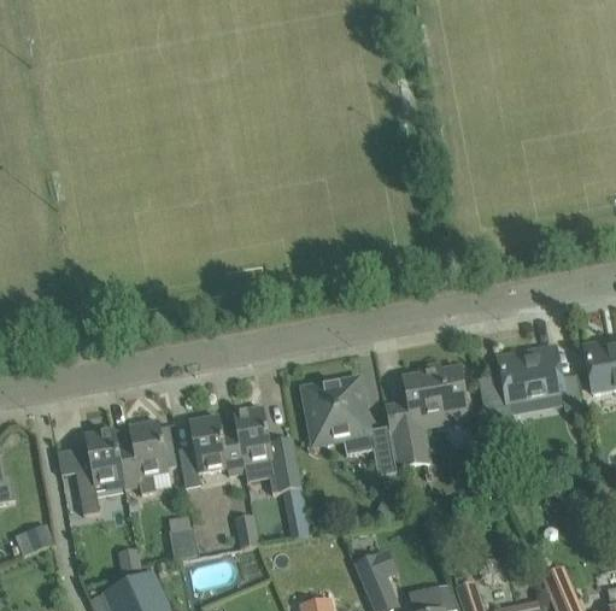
[(615,346),(586,352),(585,345),(584,345),(588,369),(593,393),(615,388),(615,346)]
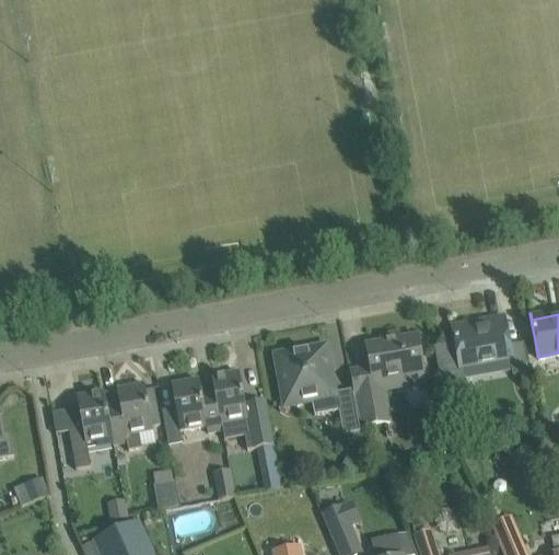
[(454,330),(453,323),(452,324),(459,368),(511,358),(503,314),(485,318),(486,324),(454,330)]
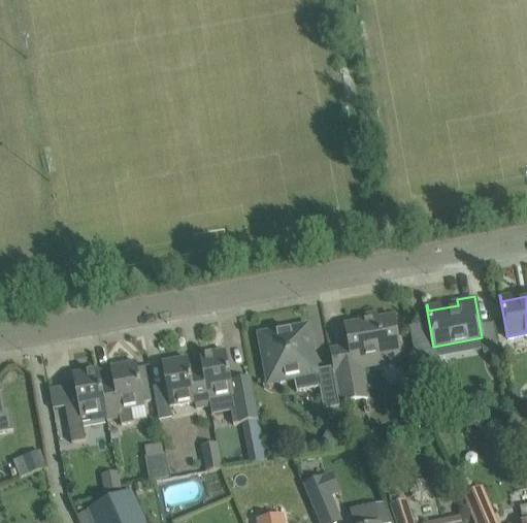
[(359,320),(344,323),(348,342),(330,346),(333,366),(340,401),(369,396),(363,365),(401,358),(393,314),(376,317),(375,309),(358,314),(359,320)]
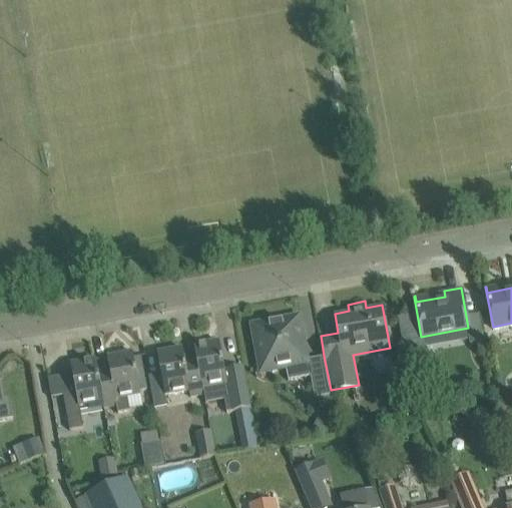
[(281,322),(257,327),(259,333),(261,347),(263,356),(267,355),(272,359),(272,363),(284,361),(287,374),(287,378),(304,374),(309,373),(308,369),(312,368),(311,362),(306,358),(301,359),(296,334),(302,332),(301,325),(297,322),(295,325),(289,322),(292,318),(288,316),(280,317),(281,322)]
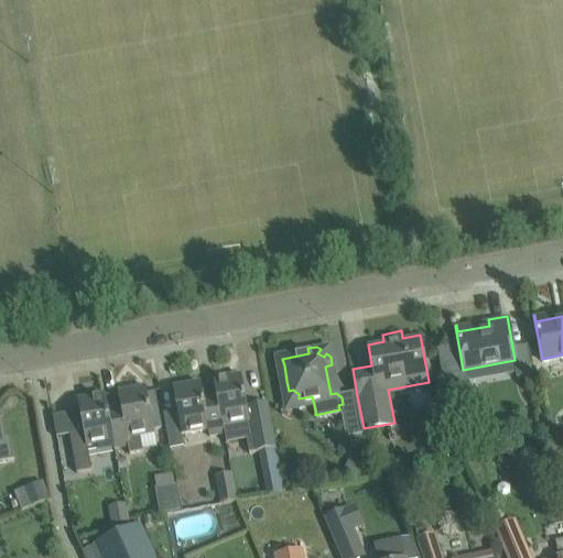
[(240,372),(213,378),(214,384),(217,398),(216,398),(222,425),(224,425),(225,430),(226,440),(247,437),(249,450),(274,446),(266,400),(247,404),(245,397),(242,385),(240,372)]
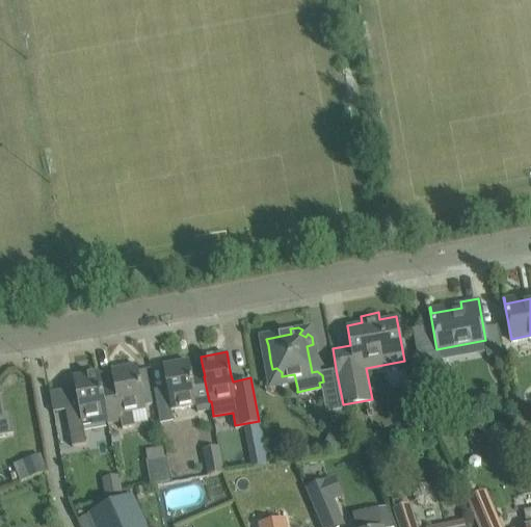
[(188,359),(162,364),(163,370),(166,386),(170,409),(194,404),(195,410),(212,406),(211,401),(209,401),(204,376),(192,378),(188,359)]
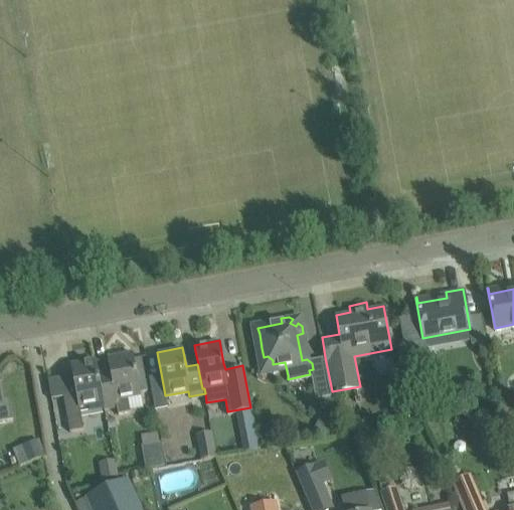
[(111,375),(99,377),(102,401),(103,405),(103,406),(116,404),(118,411),(130,409),(127,396),(141,394),(140,389),(147,388),(144,372),(137,374),(134,356),(133,351),(107,356),(108,358),(109,364),(111,375)]
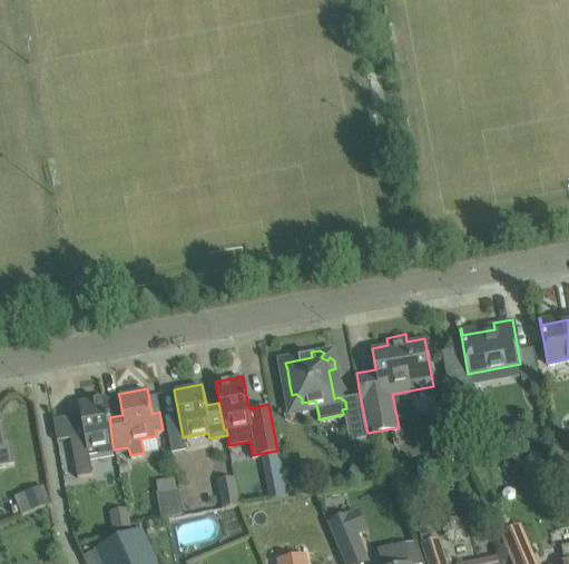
[(84,434),(69,436),(77,475),(91,472),(87,448),(96,446),(97,452),(114,448),(113,444),(109,417),(106,398),(106,396),(78,402),(79,409),(84,434)]
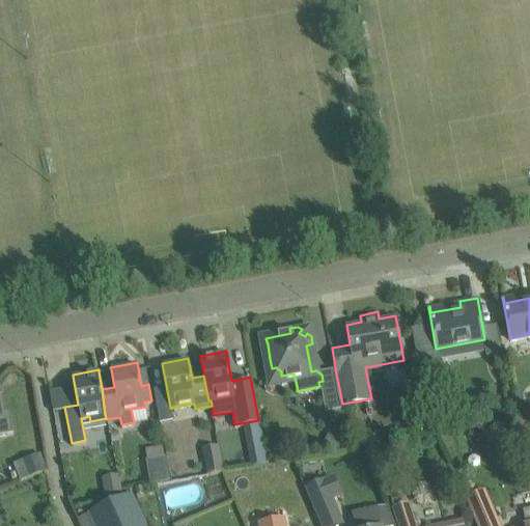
[(323,381),(318,382),(319,386),(324,410),(340,407),(334,379),(323,381)]
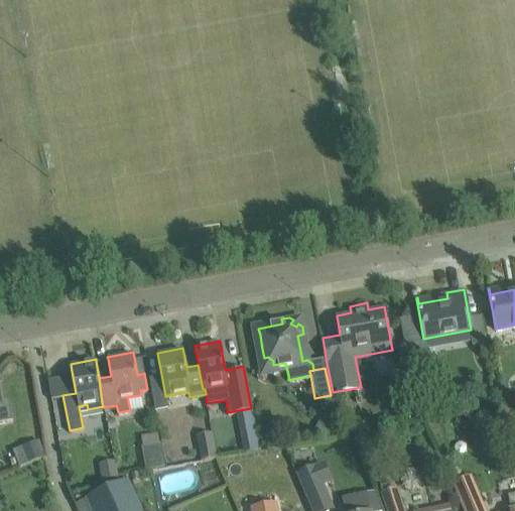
[(0,420),(12,418),(8,397),(2,398),(0,387),(0,420)]
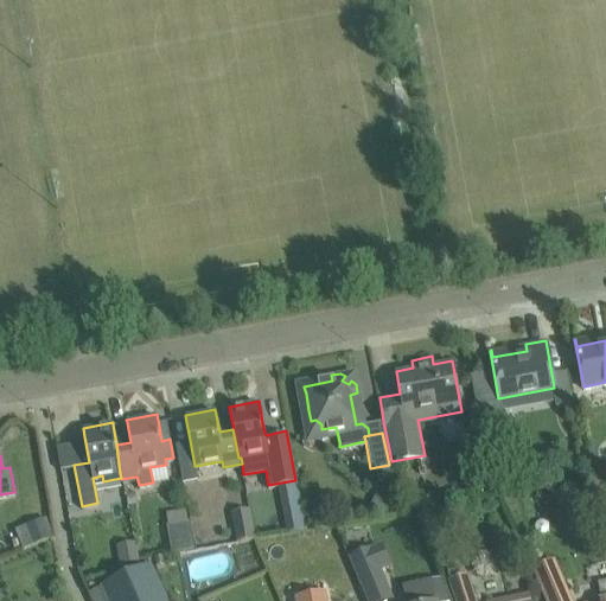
[(395,497),(387,492),(377,506),(386,511),(395,497)]
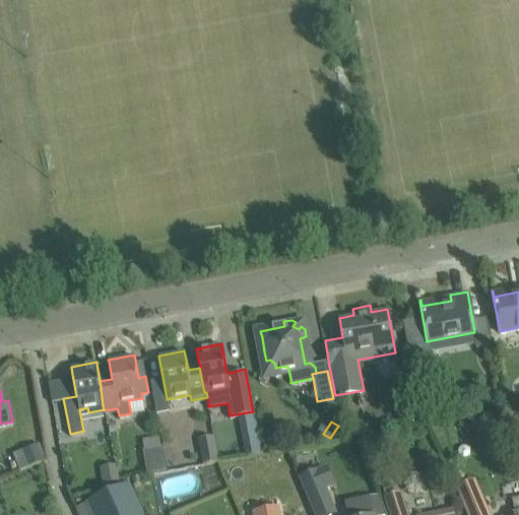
[(202,463),(218,460),(213,433),(197,437),(202,463)]
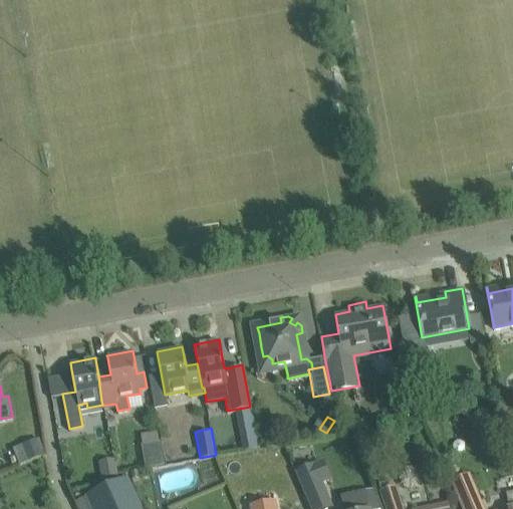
[(26,440),(33,456),(45,452),(38,436),(26,440)]
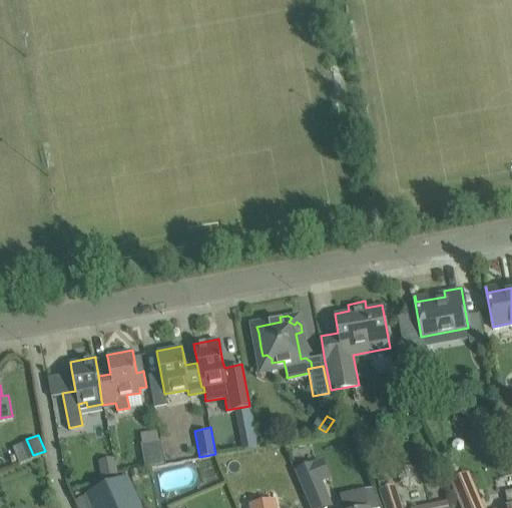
[(150,465),(166,462),(161,439),(145,442),(150,465)]
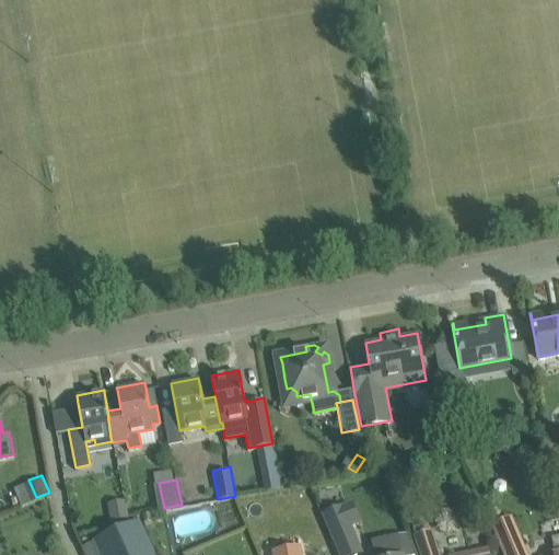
[(111,523),(128,521),(125,498),(106,501),(111,523)]
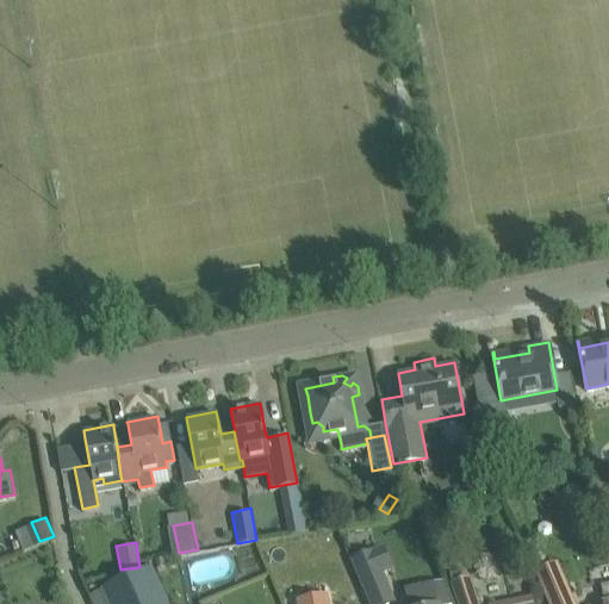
[(381,546),(352,558),(360,578),(370,603),(380,603),(393,599),(381,571),(391,566),(381,546)]
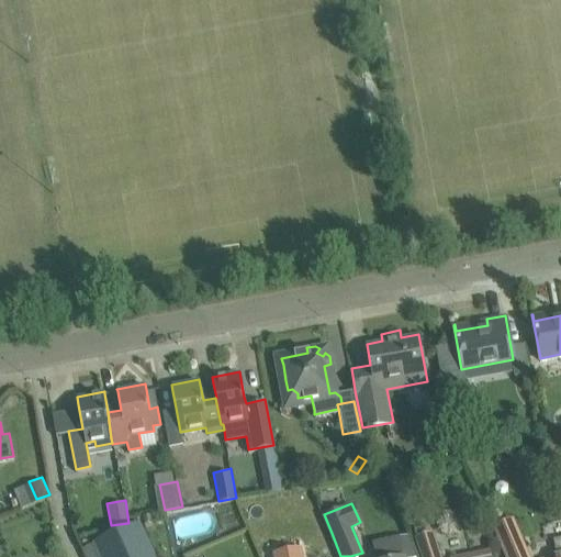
[(513,515),(492,525),(505,554),(526,545),(513,515)]
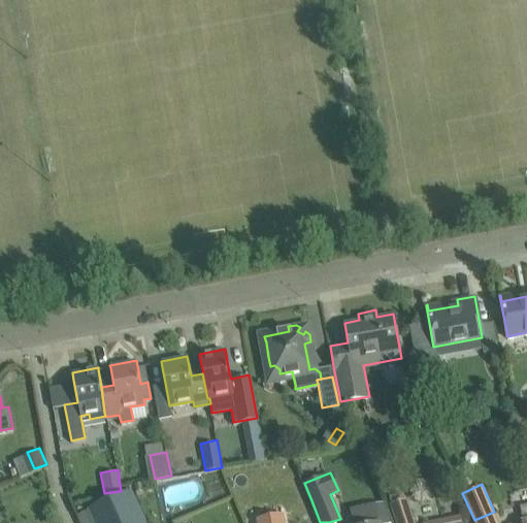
[(144,522),(129,489),(87,509),(93,522),(144,522)]
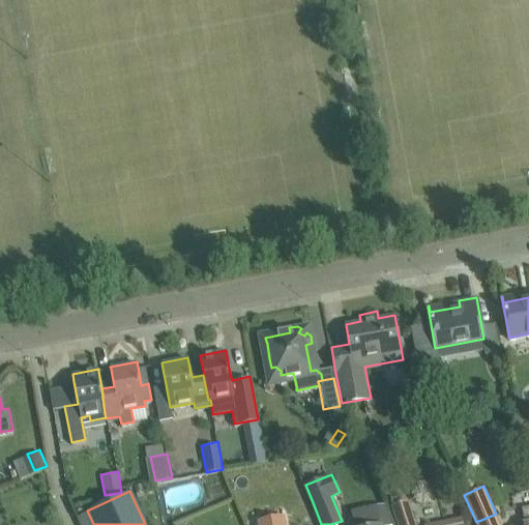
[(416,524),(405,491),(389,497),(392,504),(391,504),(398,524),(416,524)]
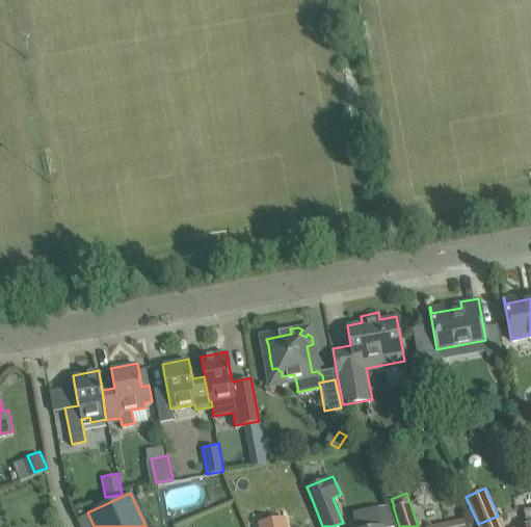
[(279,526),(277,520),(273,521),(271,511),(249,517),(250,526),(279,526)]
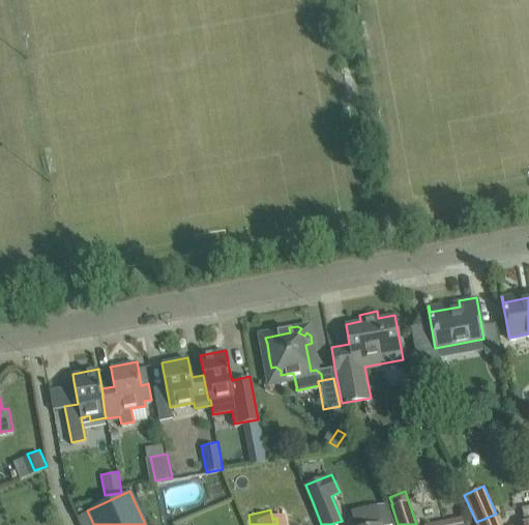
[(395,524),(392,509),(366,515),(369,524),(395,524)]
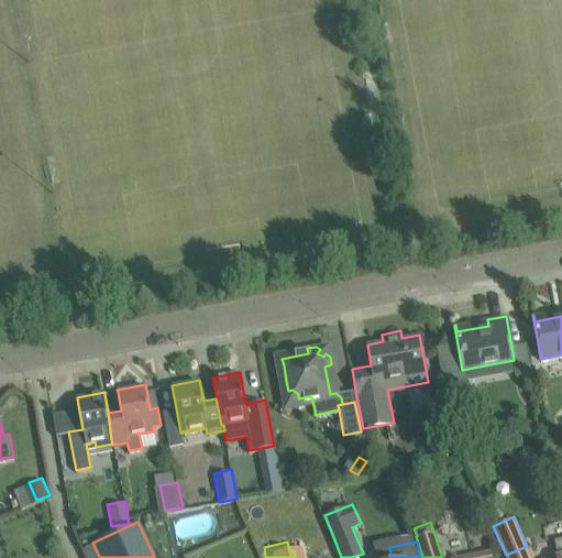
[(493,557),(491,548),(450,557),(449,557),(493,557)]
